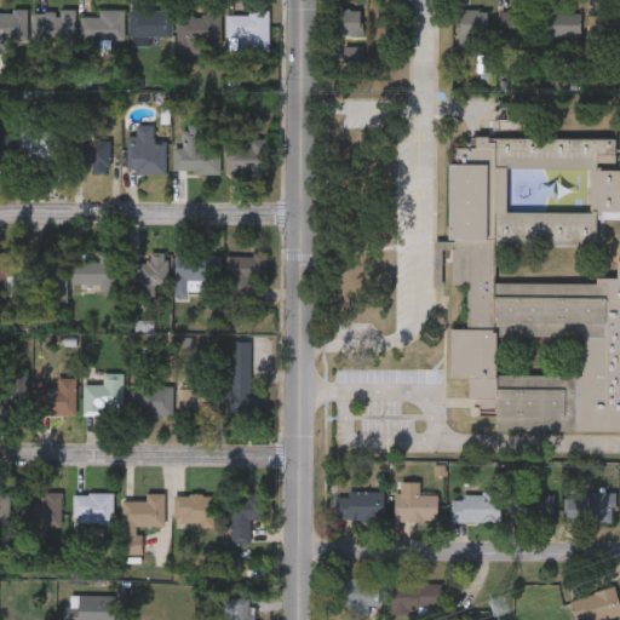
[(34,45),(33,9),(75,7),(76,44),(34,45)]
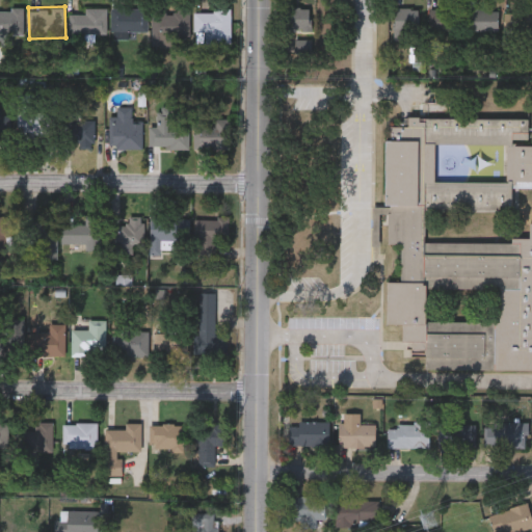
[(84,14),(84,6),(106,6),(106,31),(71,31),(71,14),(84,14)]
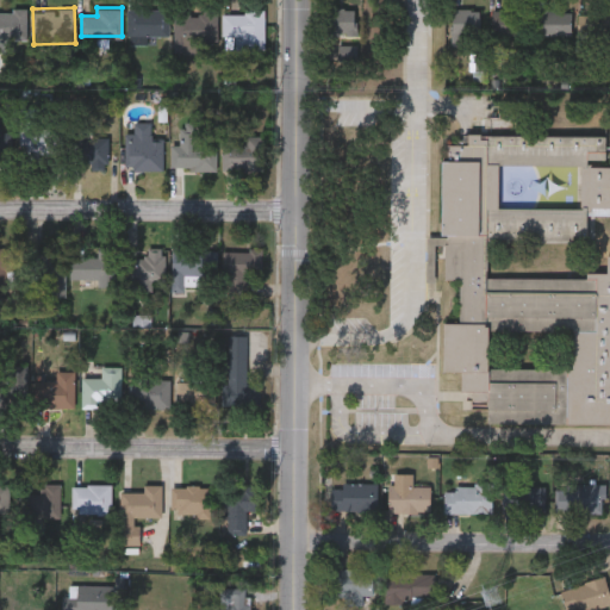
[(324,35),(324,7),(355,7),(355,35),(324,35)]
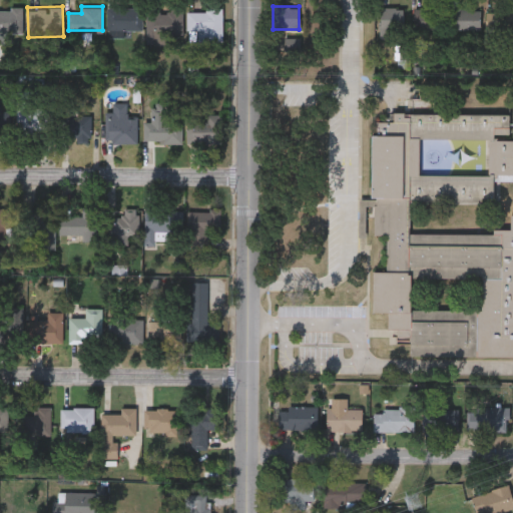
[(0,7),(22,7),(22,32),(5,32),(5,42),(0,42),(0,7)]
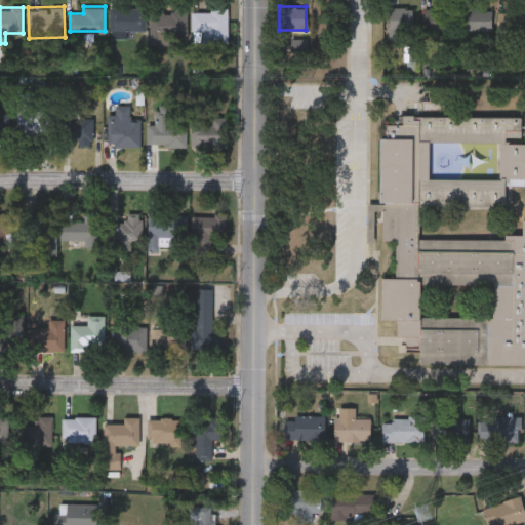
[(110,30),(110,7),(146,7),(146,30),(110,30)]
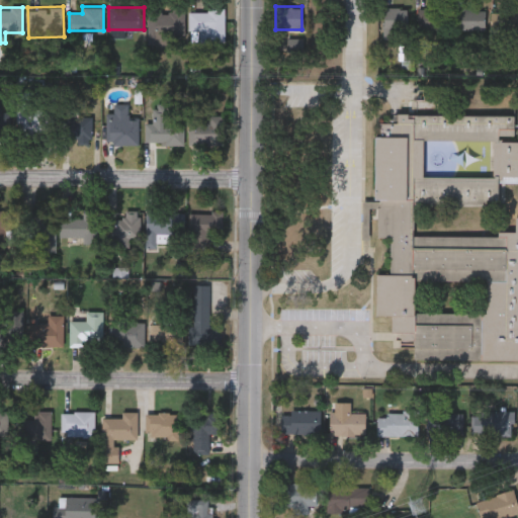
[(407,7),(407,28),(394,28),(394,35),(384,35),(384,7),(407,7)]
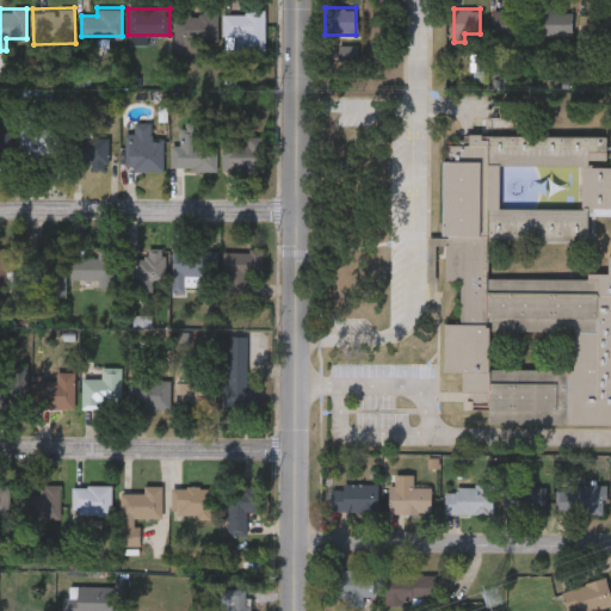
[(522,34),(492,34),(492,8),(522,8),(522,34)]
